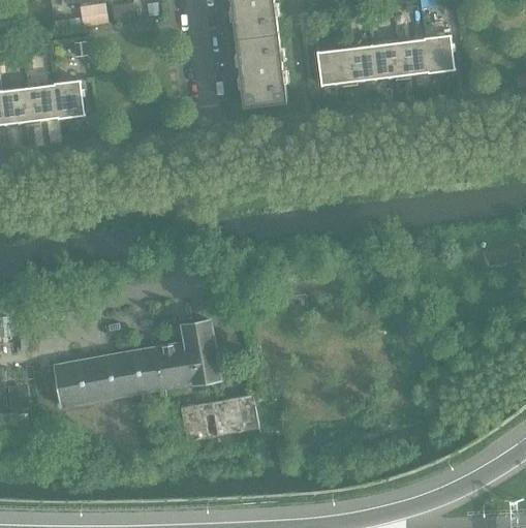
[(227,0),(228,8),(230,8),(234,35),(233,36),(277,31),(272,0),(227,0)]
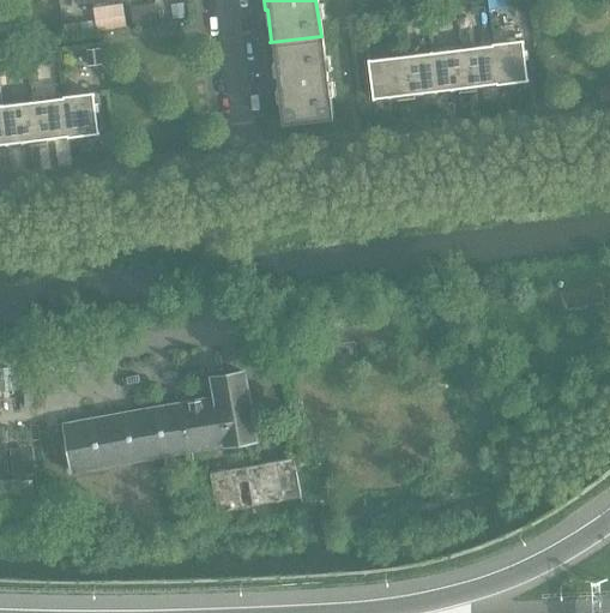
[(155,1),(131,2),(132,23),(156,22),(155,1)]
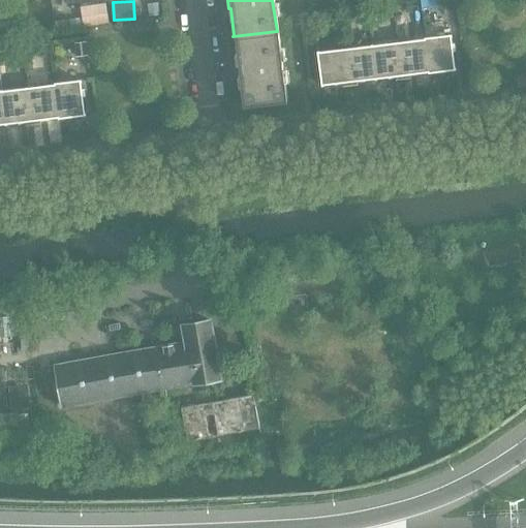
[(82,3),(82,21),(106,20),(105,2),(82,3)]
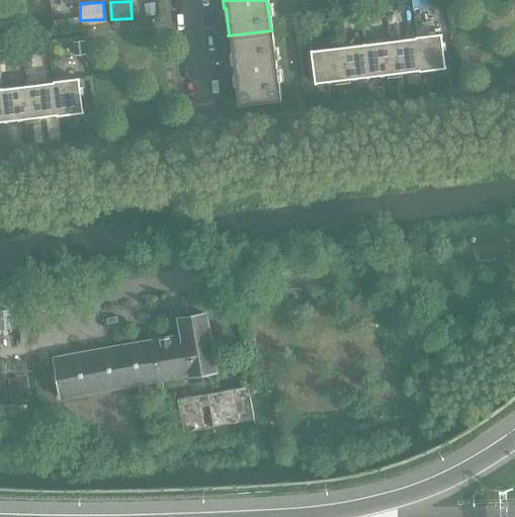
[(271,30),(228,35),(229,36),(232,63),(231,63),(233,74),(234,74),(235,84),(235,85),(237,103),(239,103),(239,102),(277,97),(277,98),(279,98),(271,30)]
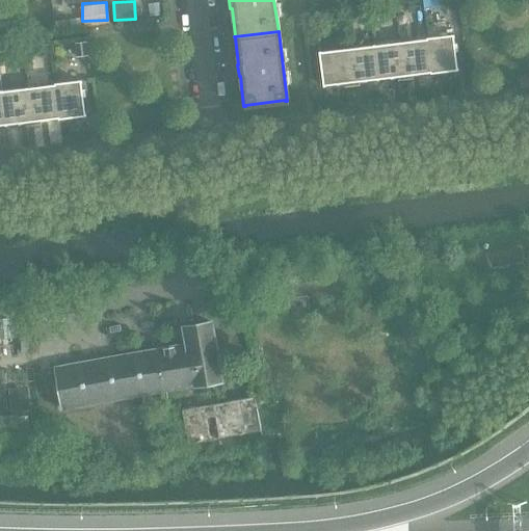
[(424,37),(428,71),(428,72),(455,69),(455,68),(454,68),(450,35),(451,35),(451,34),(424,37)]
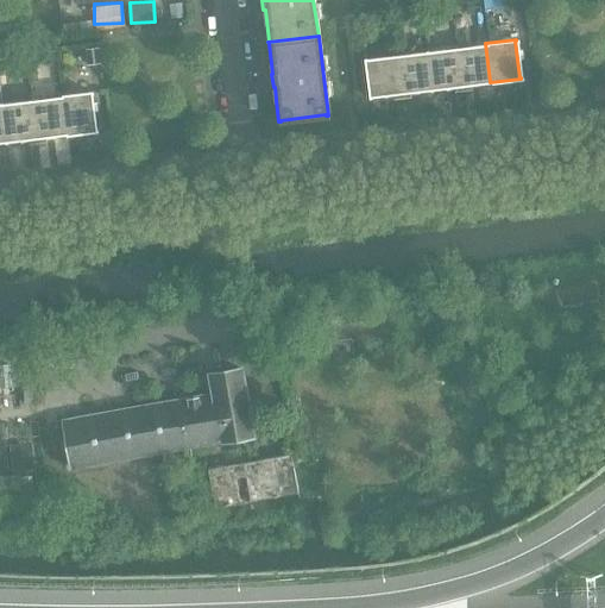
[(455,46),(461,91),(470,89),(470,83),(490,81),(485,43),(455,46)]
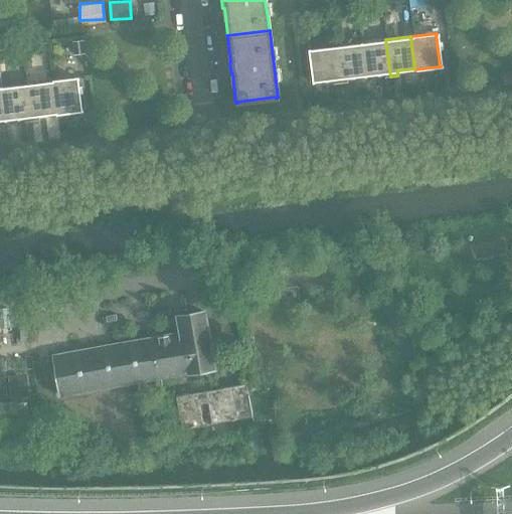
[(390,76),(385,39),(360,43),(364,75),(364,74),(382,72),(383,77),(390,76)]
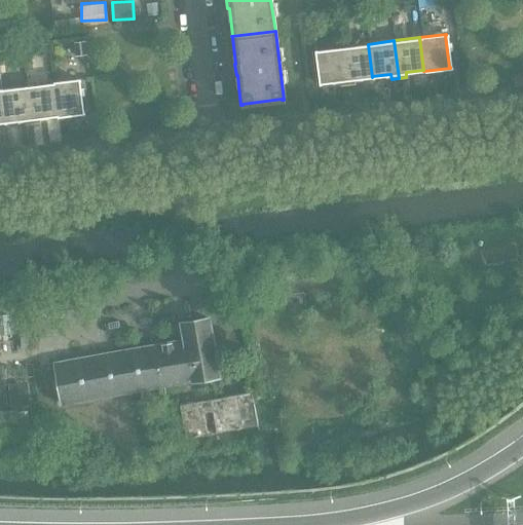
[(368,44),(341,47),(345,85),(353,84),(352,79),(371,76),(371,78),(372,77),(368,44)]
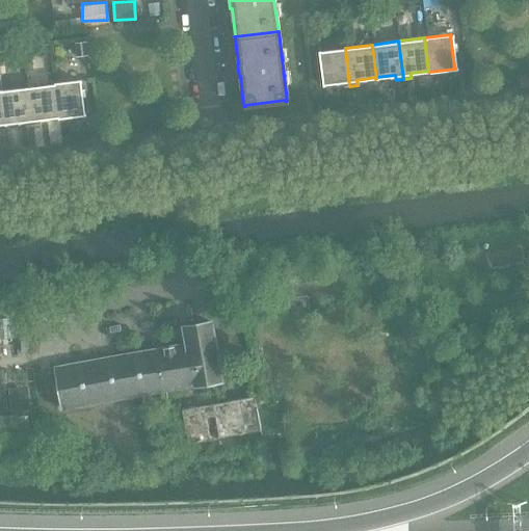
[(349,86),(345,48),(317,51),(322,85),(323,85),(323,84),(341,81),(342,87),(349,86)]
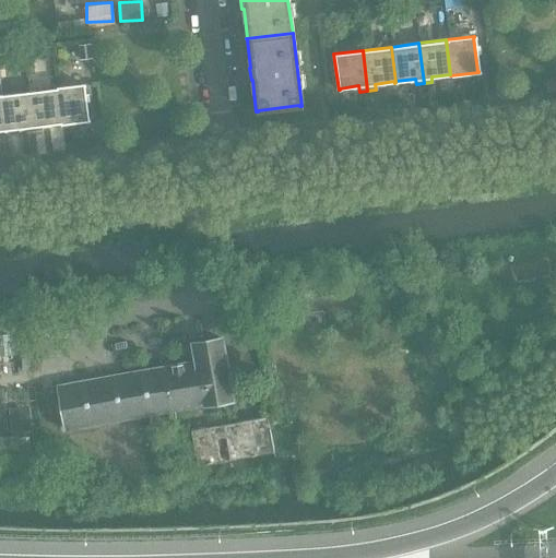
[(55,87),(59,122),(59,123),(87,120),(87,119),(86,119),(82,86),(83,86),(83,84),(55,87)]
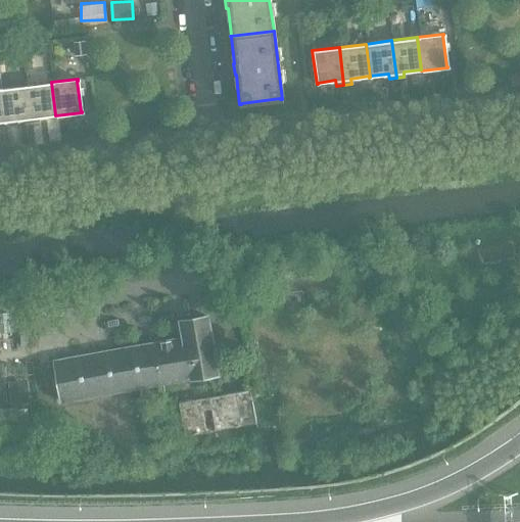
[(55,114),(51,82),(26,86),(31,123),(38,122),(38,116),(55,114)]
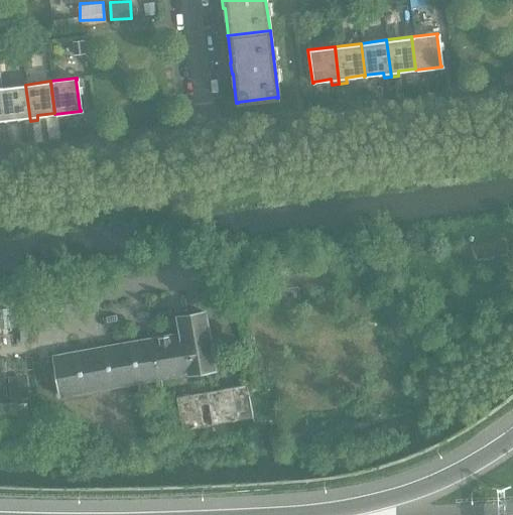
[(0,88),(4,121),(4,119),(22,117),(22,122),(30,121),(25,85),(0,88)]
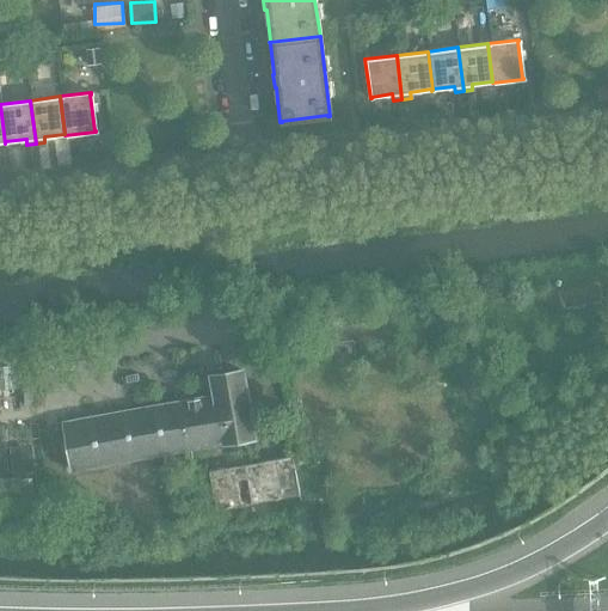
[(13,366),(0,366),(0,405),(17,404),(13,366)]
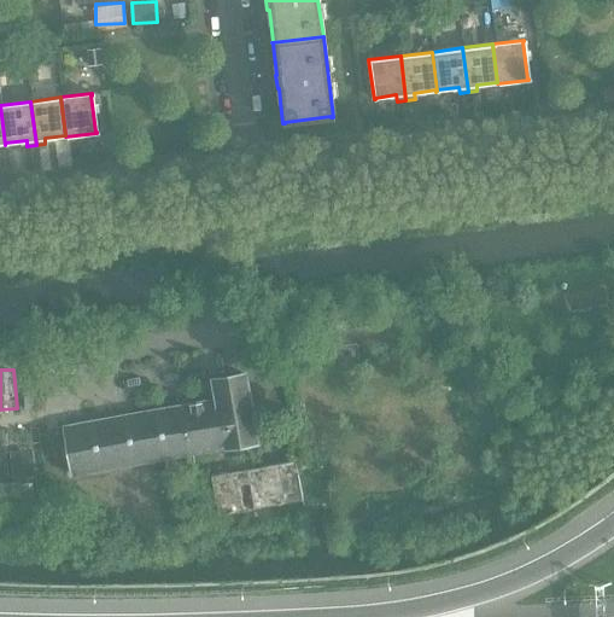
[(255,443),(244,376),(212,380),(216,401),(63,428),(71,475),(255,443)]
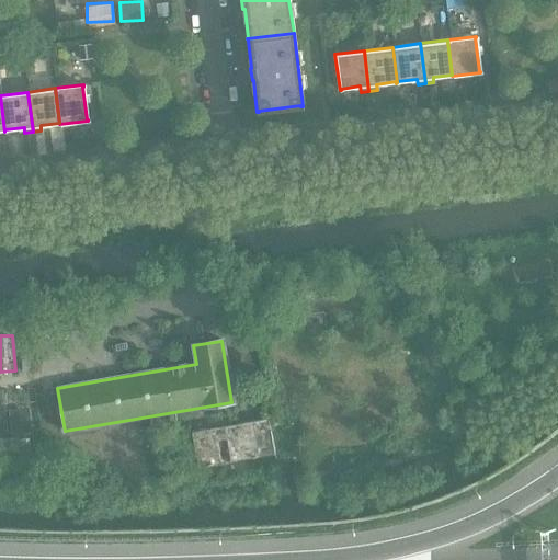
[(11,433),(30,433),(30,407),(11,408),(11,433)]
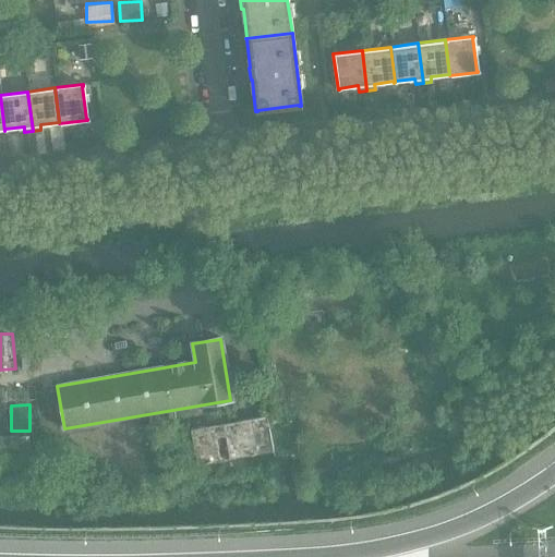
[(274,469),(265,416),(189,430),(197,481),(274,469)]
